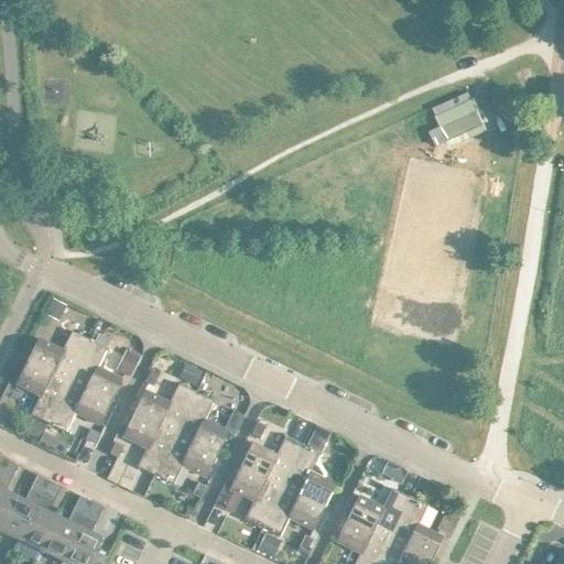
[(54,297),(47,311),(60,317),(66,304),(54,297)]
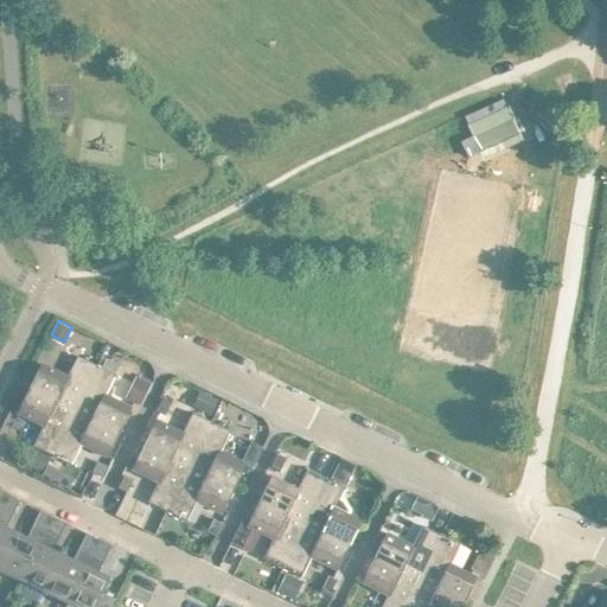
[(43,364),(30,388),(76,410),(97,365),(78,356),(69,377),(43,364)]
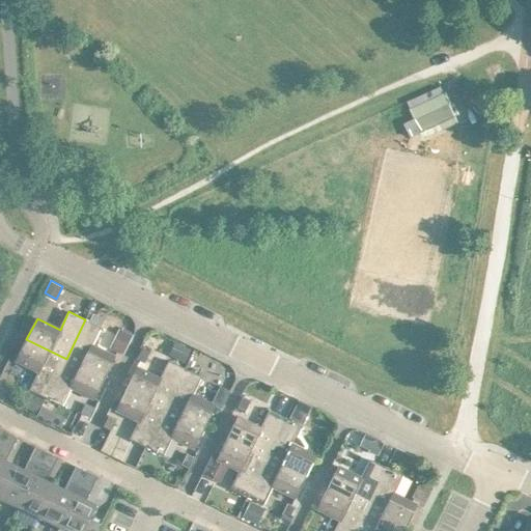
[(89,311),(85,319),(90,322),(93,314),(89,311)]
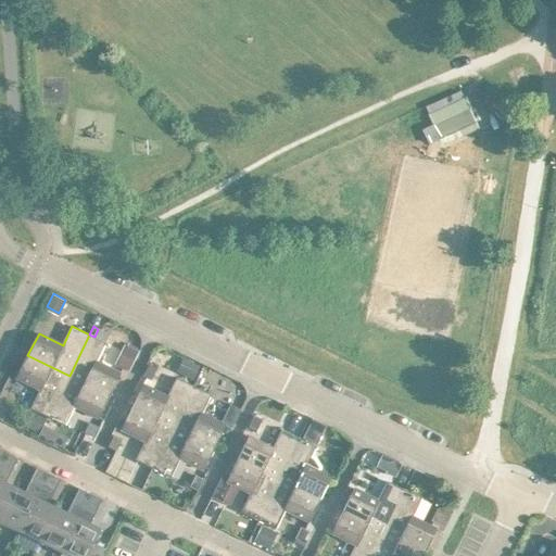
[(98,329),(95,337),(106,343),(111,335),(98,329)]
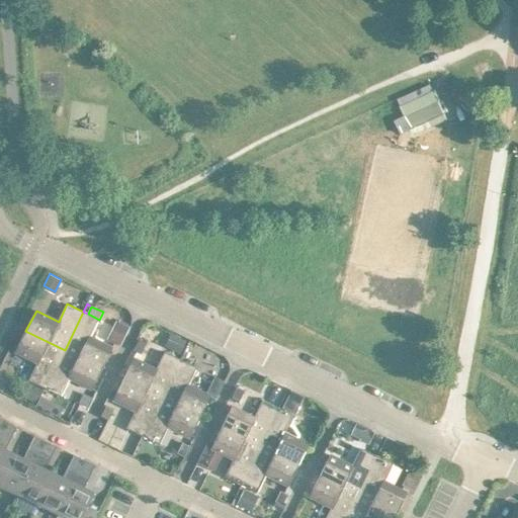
[(83,312),(65,350),(103,369),(113,348),(91,337),(99,320),(88,314),(83,312)]
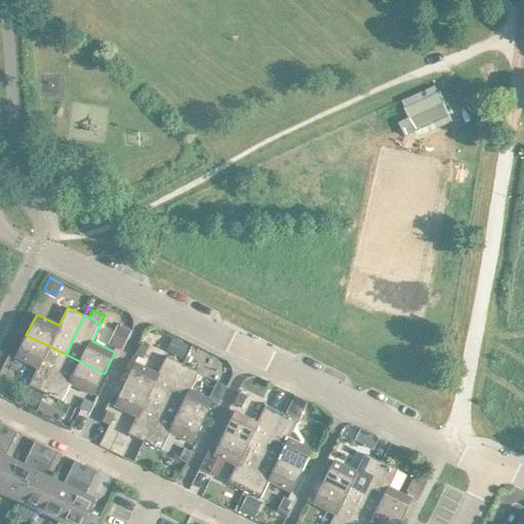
[(30,385),(46,393),(66,354),(26,335),(15,356),(38,367),(30,385)]
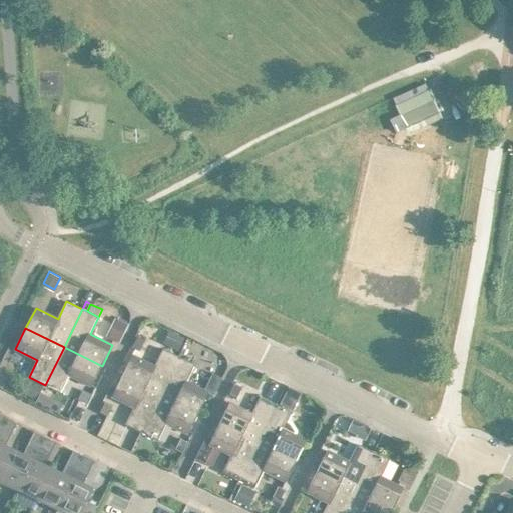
[(174,333),(168,346),(179,351),(185,338),(174,333)]
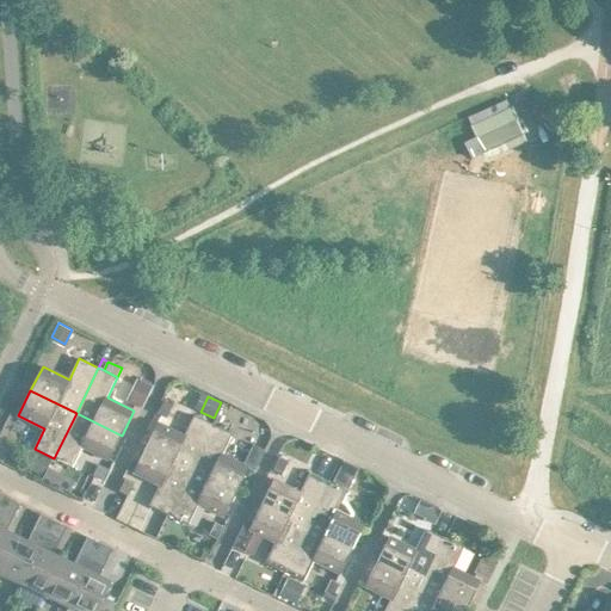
[(159,413),(167,418),(173,405),(165,400),(159,413)]
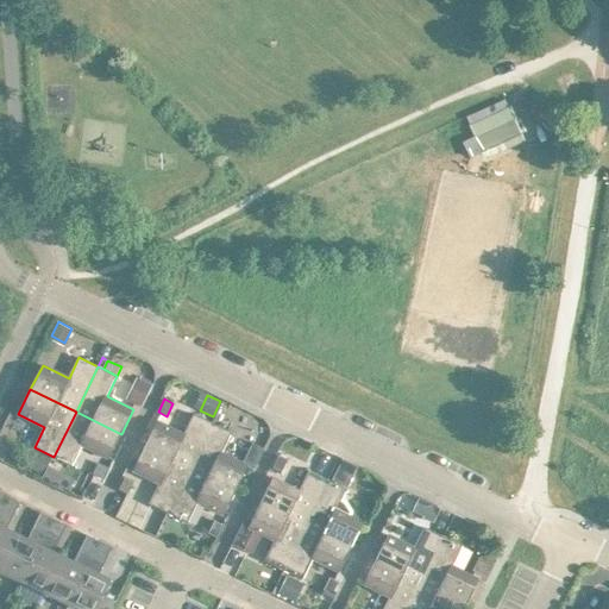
[(76,412),(54,457),(73,466),(82,446),(108,459),(121,434),(76,412)]
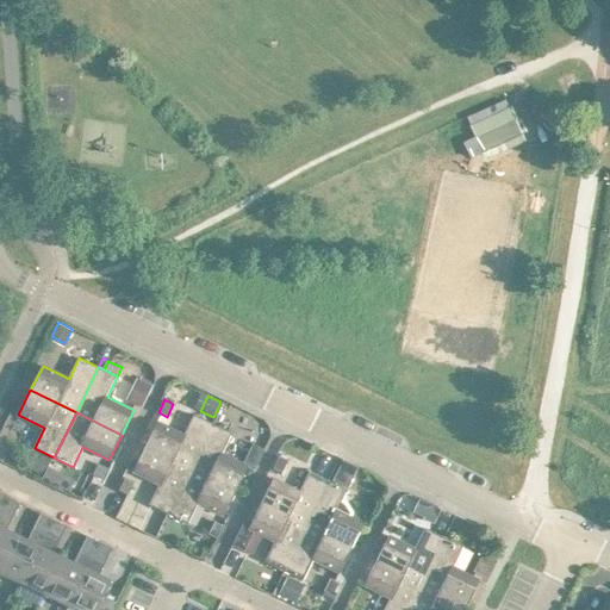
[(159,422),(145,447),(191,470),(213,424),(194,415),(185,435),(159,422)]
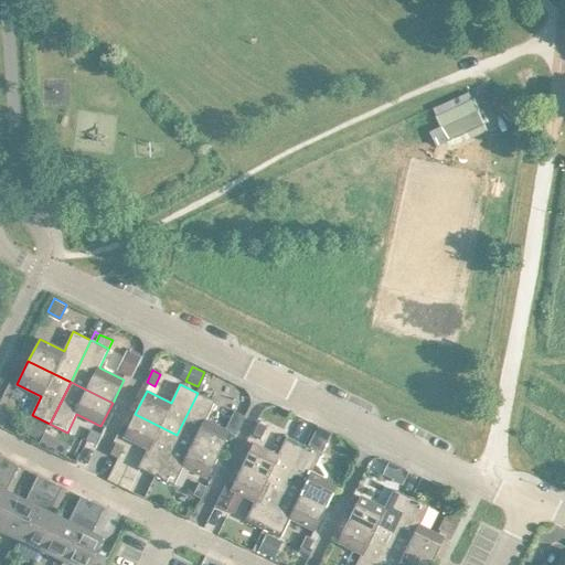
[(198,393),(177,435),(220,455),(231,433),(206,420),(215,402),(198,393)]
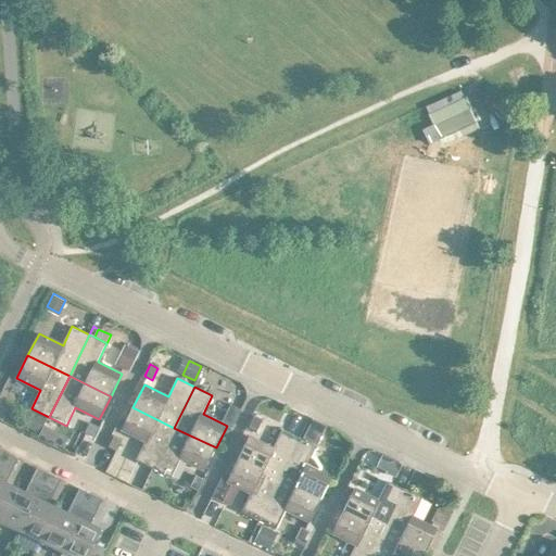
[(226,416),(234,420),(240,408),(231,404),(226,416)]
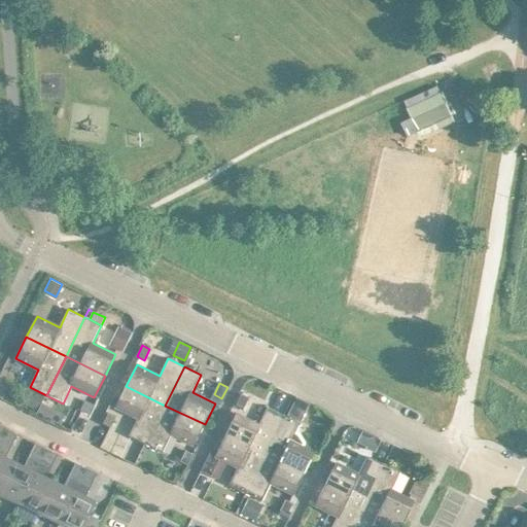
[(130,436),(146,445),(165,406),(126,386),(115,408),(138,419),(130,436)]
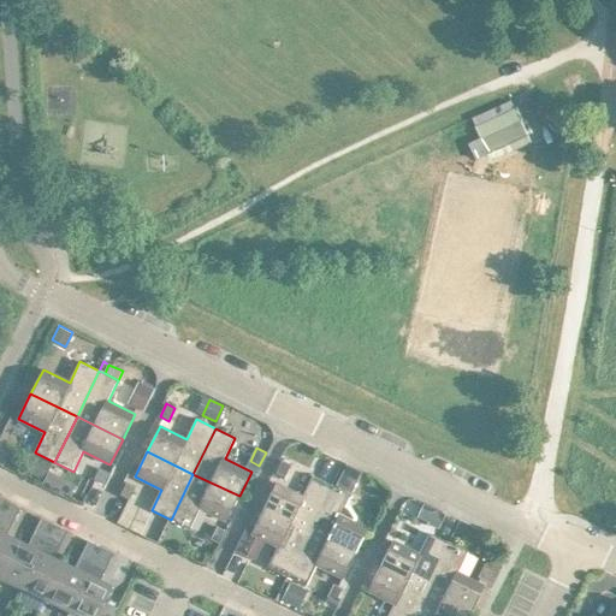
[(34,455),(25,472),(43,480),(52,463),(34,455)]
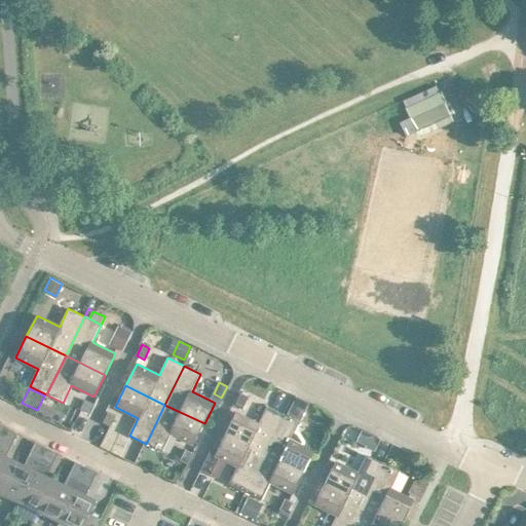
[(236,405),(243,408),(249,398),(241,393),(236,405)]
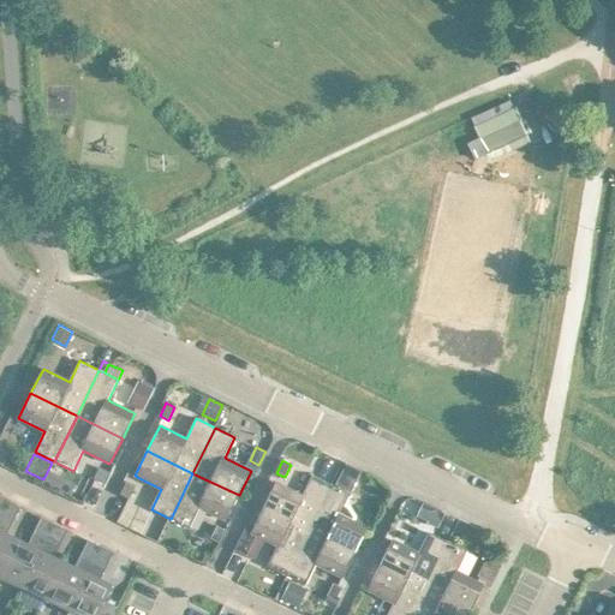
[(360,471),(347,465),(338,485),(350,491),(360,471)]
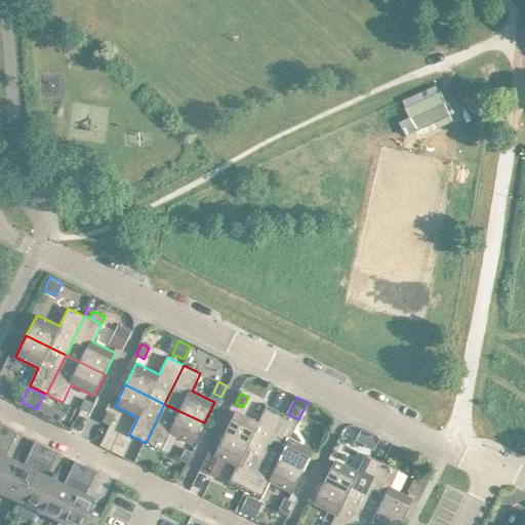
[(86,400),(81,411),(88,414),(93,404),(86,400)]
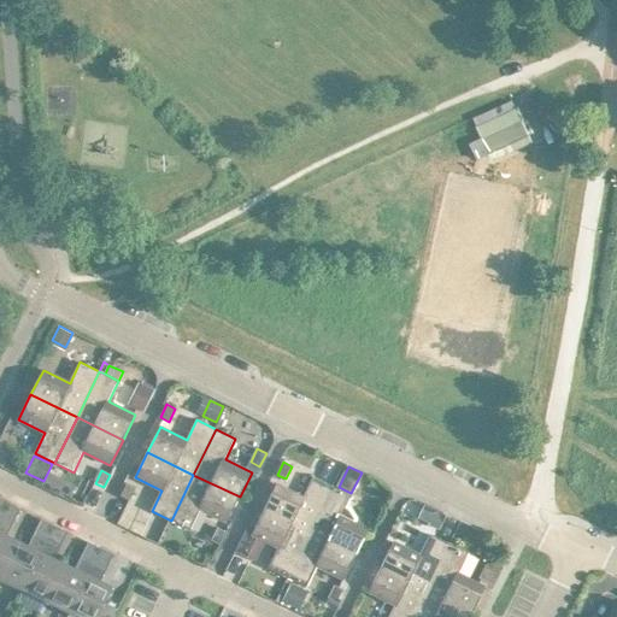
[(50,472),(42,487),(51,491),(58,476),(50,472)]
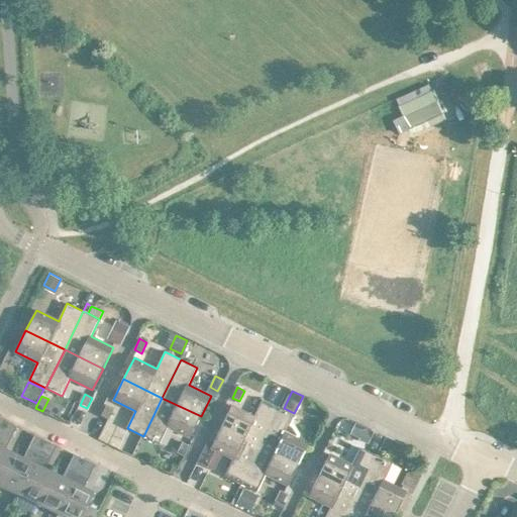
[(162,398),(143,436),(160,444),(168,426),(190,437),(201,416),(162,398)]
